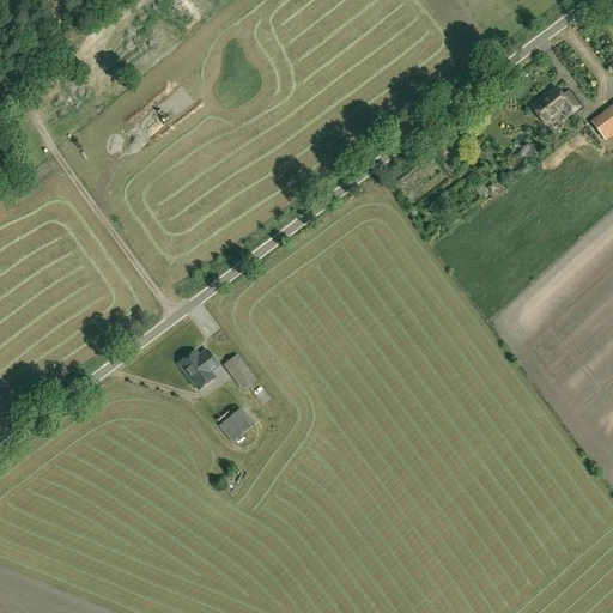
[(560,97),(554,89),(530,108),(542,125),(560,110),(566,117),(578,108),(566,92),(560,97)]
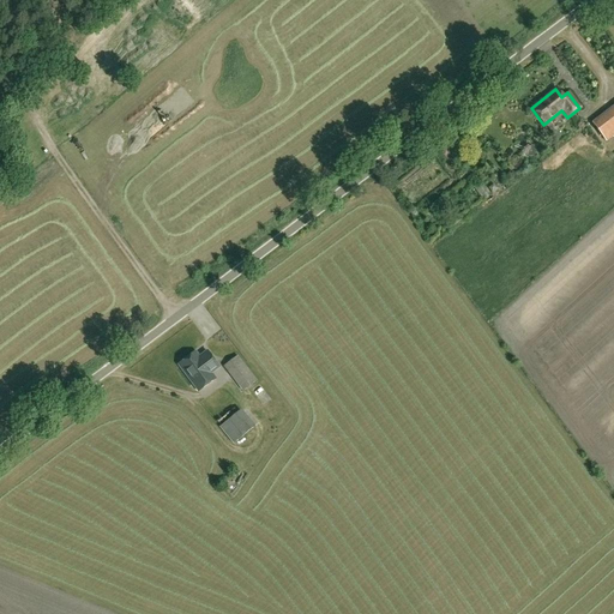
[(613,106),(591,124),(607,143),(613,136),(613,106)]
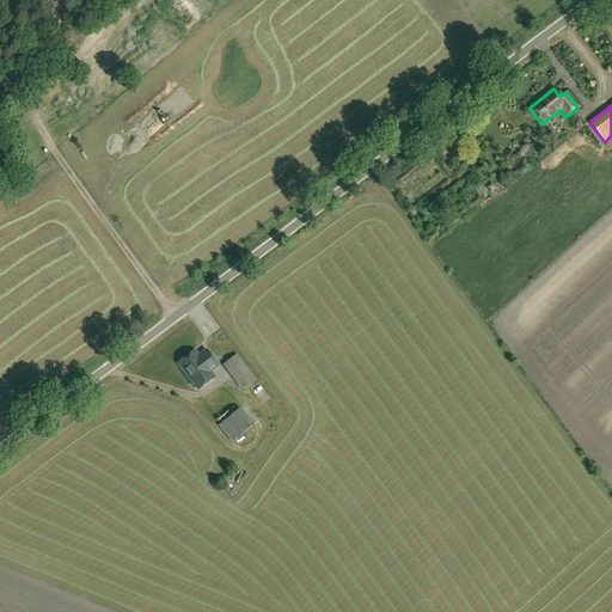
[(219,367),(207,350),(200,356),(195,350),(178,363),(197,391),(215,378),(210,372),(219,367)]
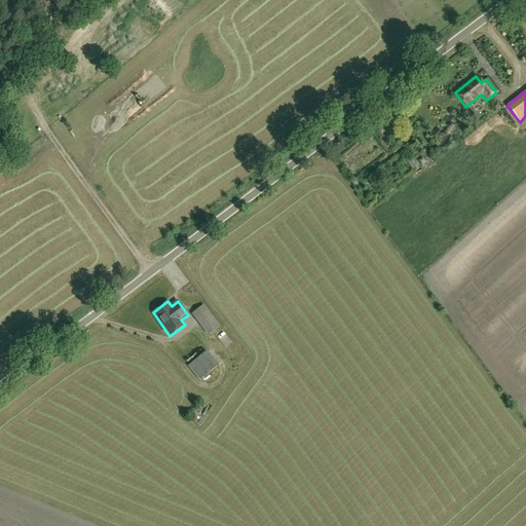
[(208,335),(220,327),(208,310),(196,320),(208,335)]
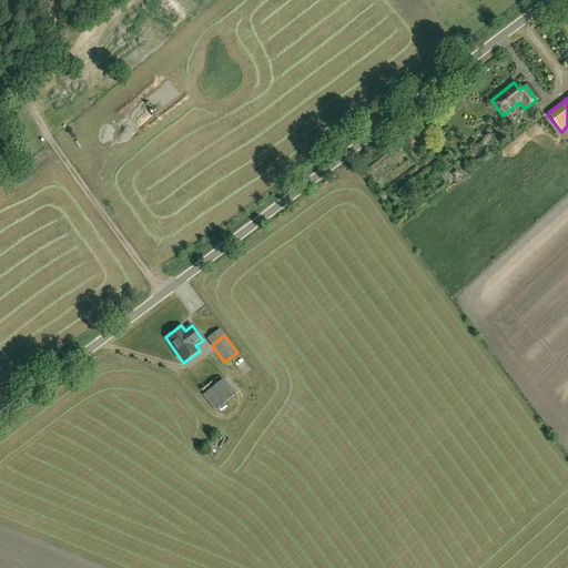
[(216,411),(234,395),(221,381),(203,395),(216,411)]
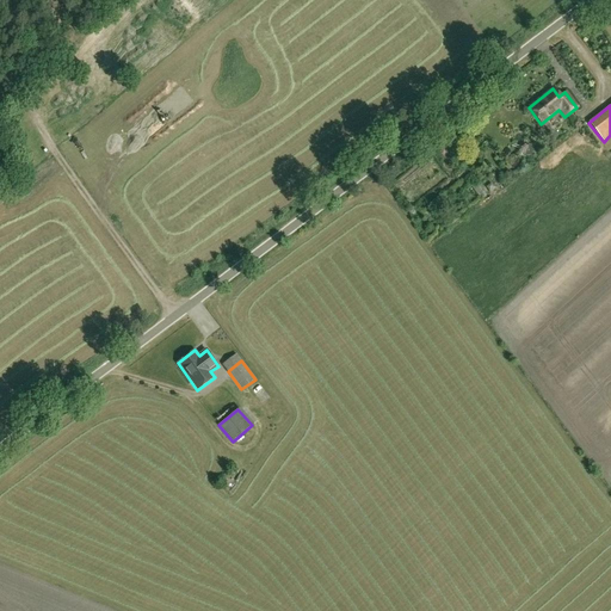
All buildings are outlined.
